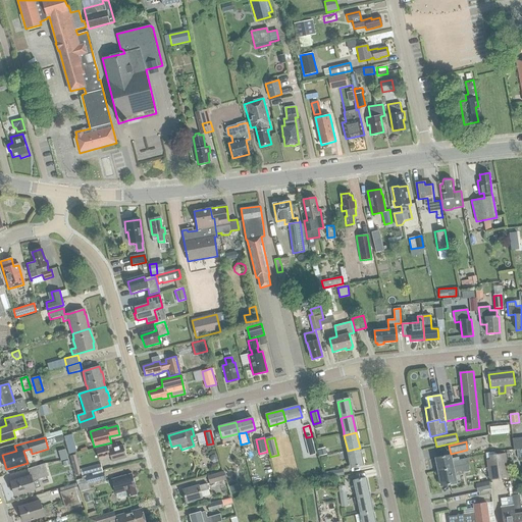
[(66,446),(68,455),(76,453),(74,444),(66,446)]
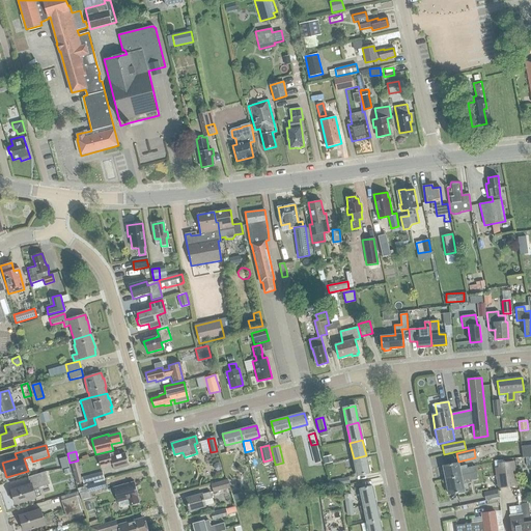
[(112,464),(113,469),(128,465),(124,453),(119,454),(118,451),(109,453),(96,456),(100,468),(112,464)]
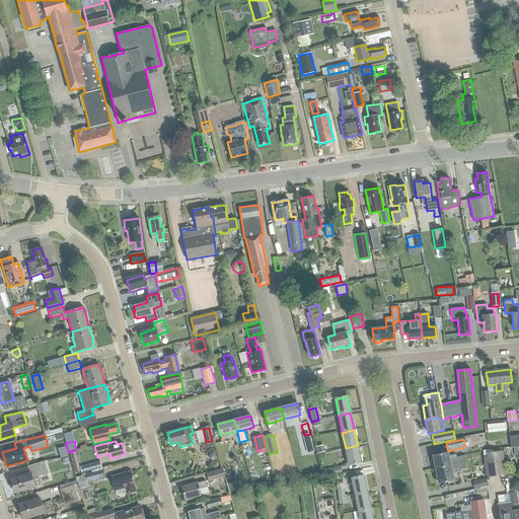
[(317,453),(324,452),(323,445),(315,447),(317,453)]
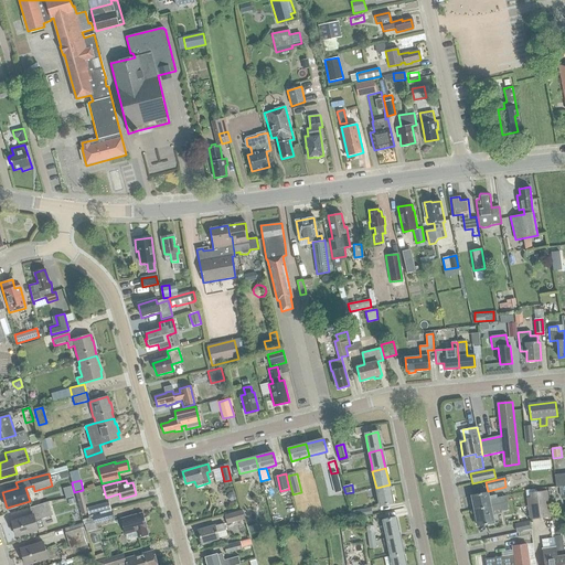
[(390,484),(376,488),(380,505),(393,502),(390,484)]
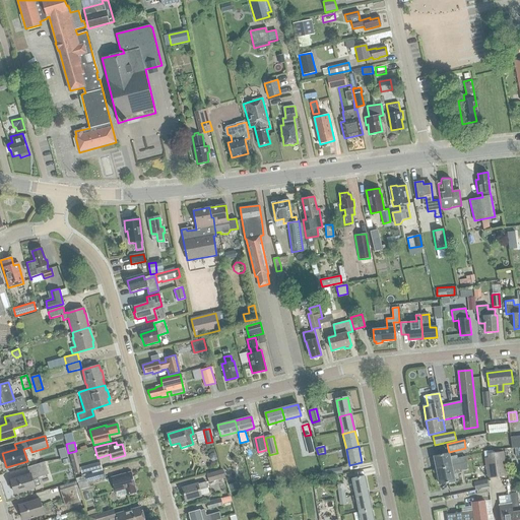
[(59,448),(61,457),(67,456),(66,447),(59,448)]
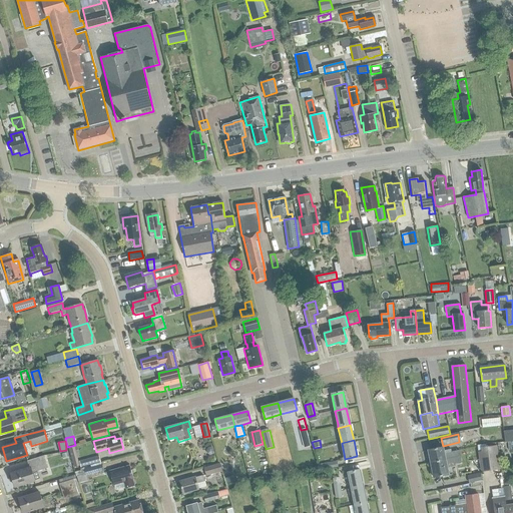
[(478,452),(481,470),(500,467),(497,446),(482,448),(483,451),(478,452)]
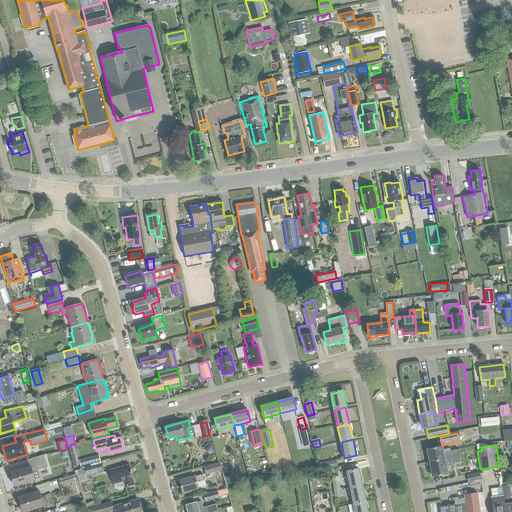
[(442,446),(427,449),(430,462),(444,459),(451,457),(450,451),(450,448),(443,450),(442,446)]
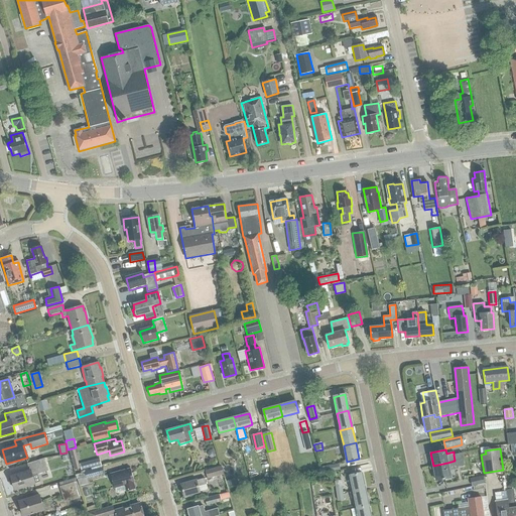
[(29,471),(11,477),(15,490),(34,484),(32,476),(48,471),(44,459),(27,464),(29,471)]
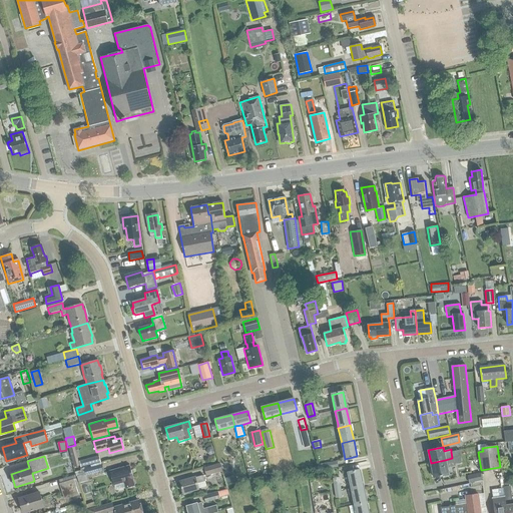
[(100,463),(99,456),(79,461),(81,468),(100,463)]
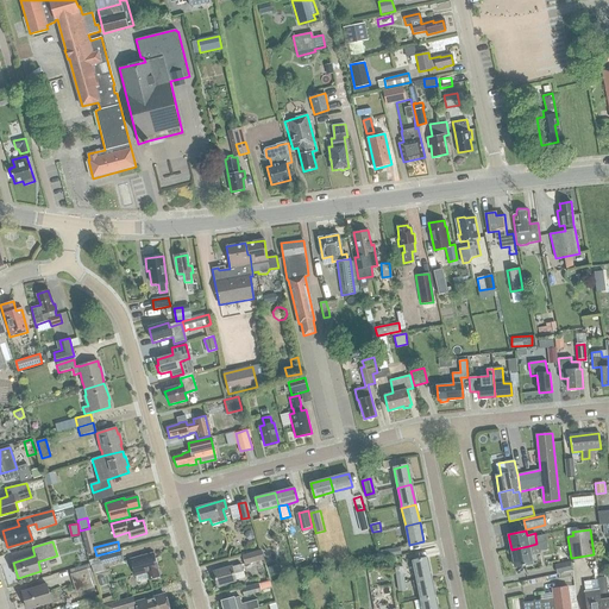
[(528,546),(512,550),(515,567),(532,564),(531,553),(528,546)]
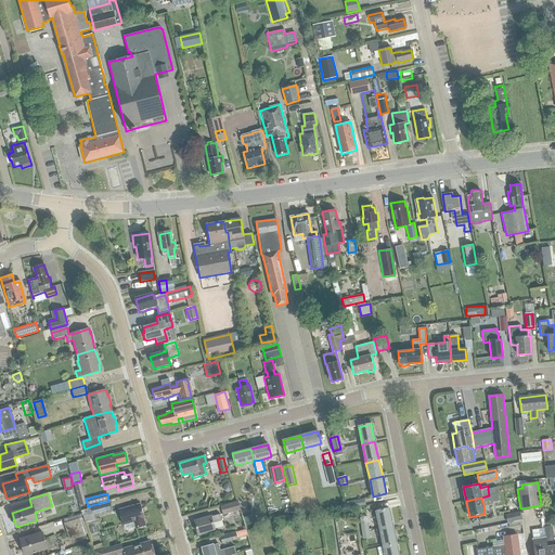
[(363,500),(345,503),(346,510),(364,505),(363,500)]
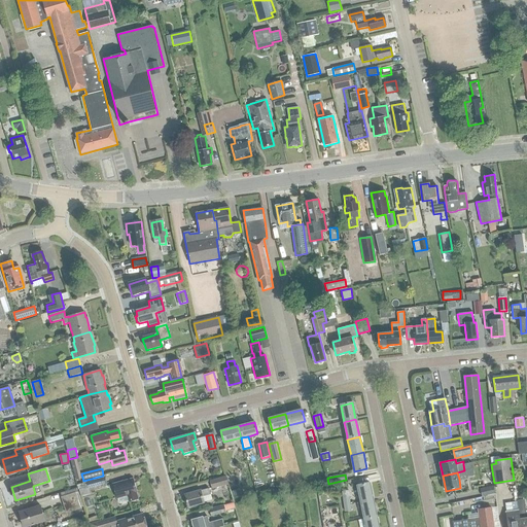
[(94,479),(86,481),(82,482),(83,484),(77,485),(78,489),(80,496),(90,494),(89,489),(106,484),(104,476),(93,479),(94,479)]
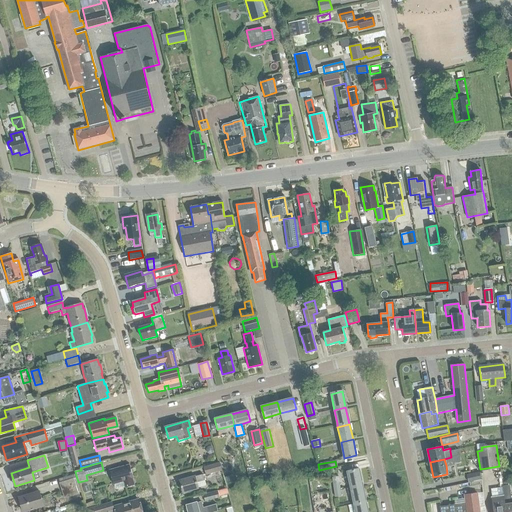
[(220,462),(203,467),(206,475),(222,471),(220,462)]
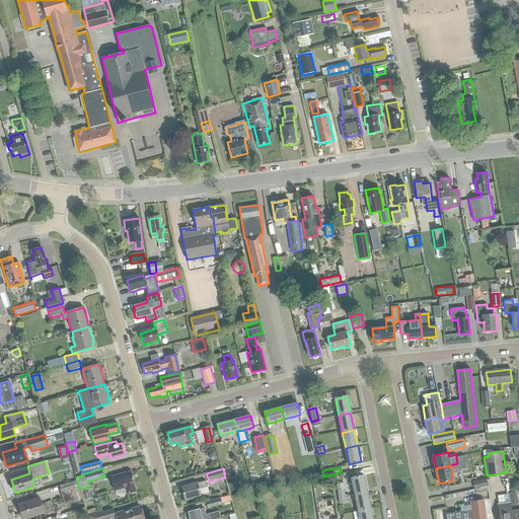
[(110,476),(116,495),(118,496),(136,491),(134,485),(130,472),(130,471),(110,476)]
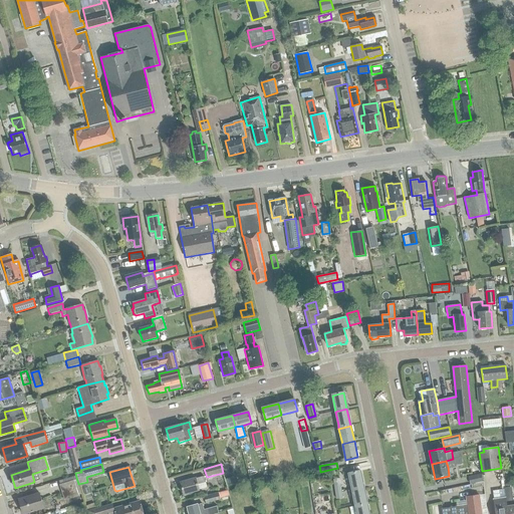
[(348,474),(351,490),(363,487),(360,471),(348,474)]
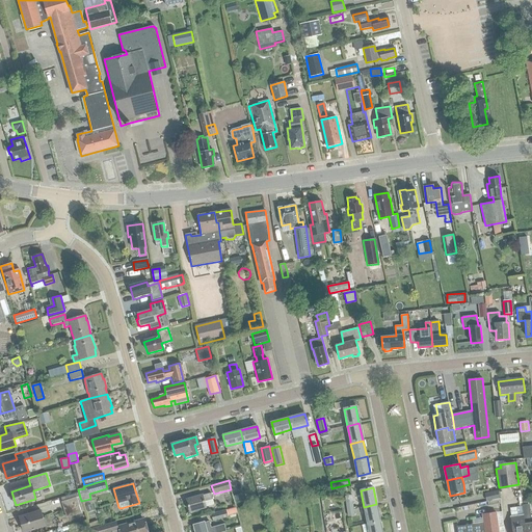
[(486,501),(500,499),(498,491),(484,494),(486,501)]
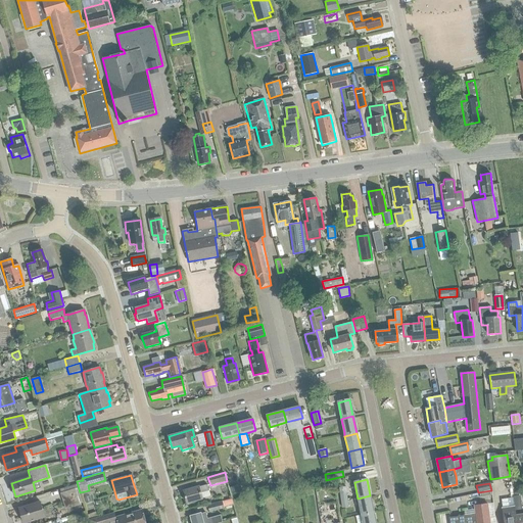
[(199,486),(184,490),(187,503),(202,498),(200,492),(208,490),(206,484),(199,486)]
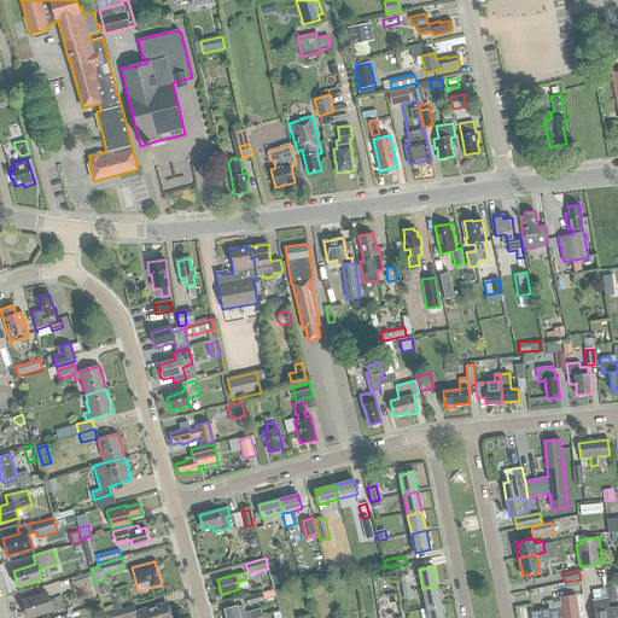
[(77,602),(93,596),(88,578),(71,584),(77,602)]
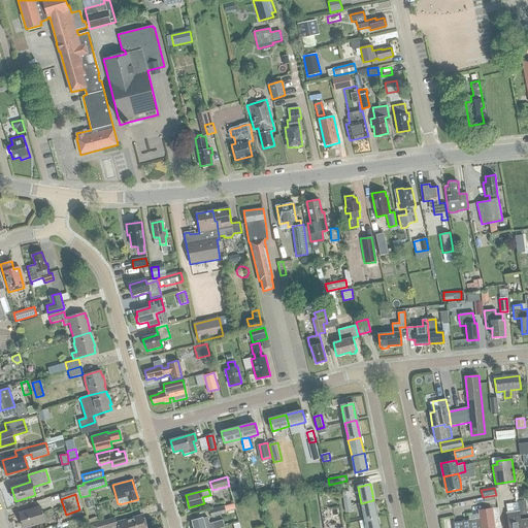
[(361,503),(364,520),(376,517),(373,500),(361,503)]
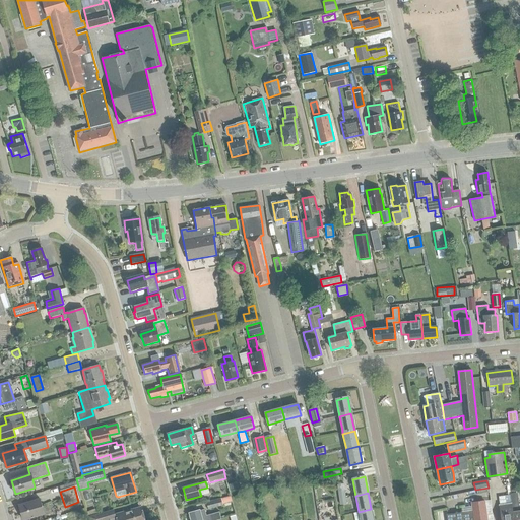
[(519,519),(519,511),(517,493),(510,494),(512,504),(513,519),(519,519)]
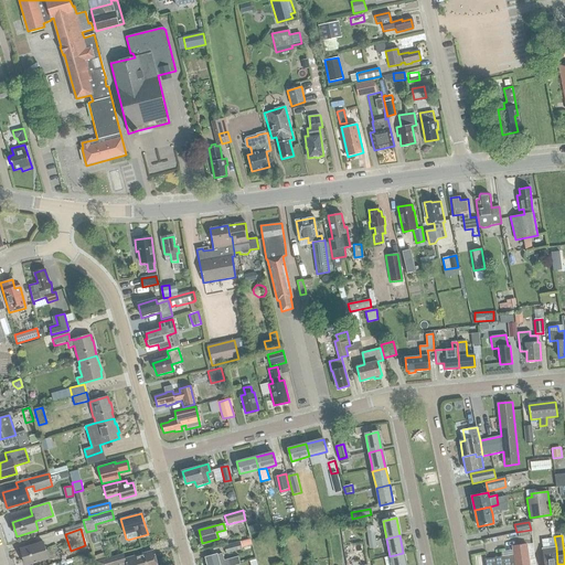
[(20,550),(24,564),(25,564),(48,558),(43,543),(20,550)]
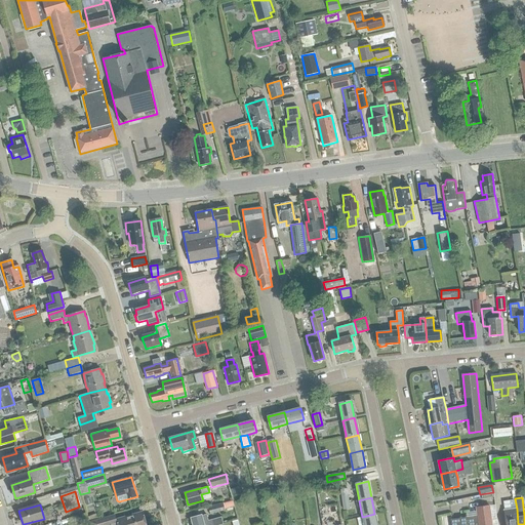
[(209,509),(211,515),(225,511),(223,505),(209,509)]
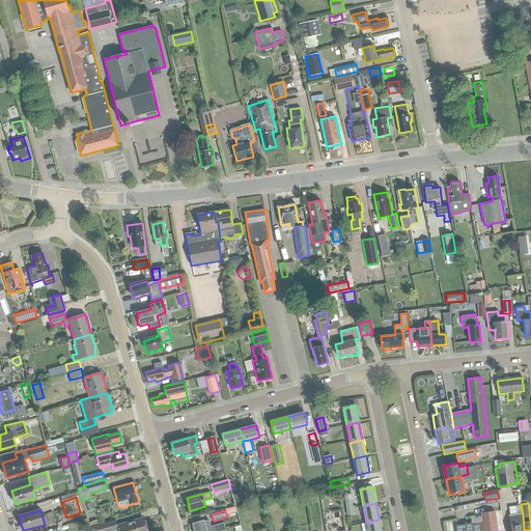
[(497,530),(495,511),(480,513),(481,521),(470,523),(470,525),(457,526),(456,526),(456,530),(497,530)]
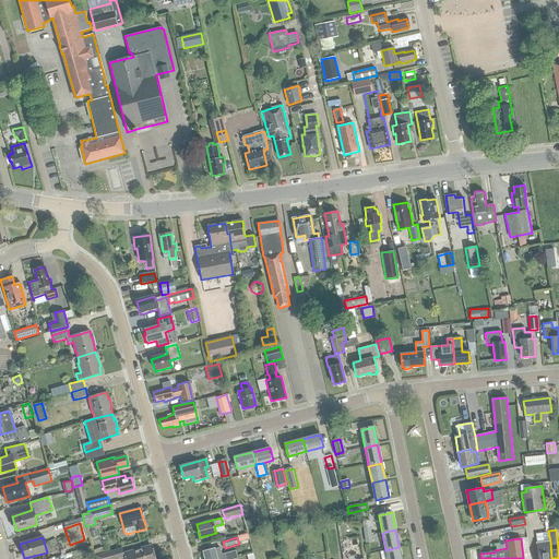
[(551,558),(550,542),(536,544),(538,558),(551,558)]
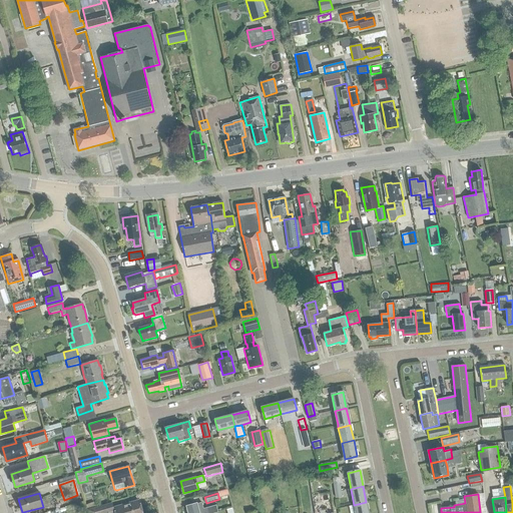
[(111,503),(87,510),(88,512),(107,512),(115,511),(116,512),(141,512),(139,501),(112,508),(111,503)]
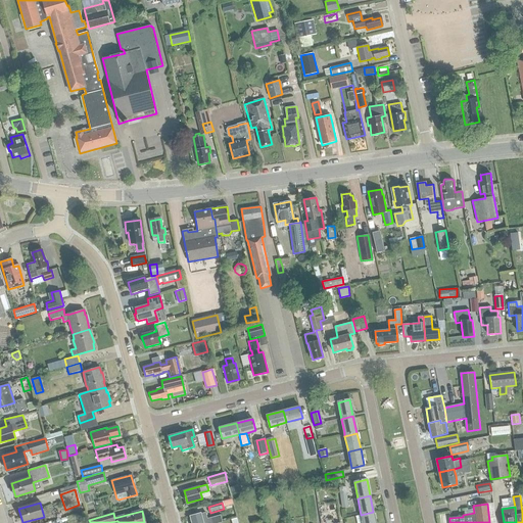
[(361,515),(363,522),(375,522),(373,512),(361,515)]
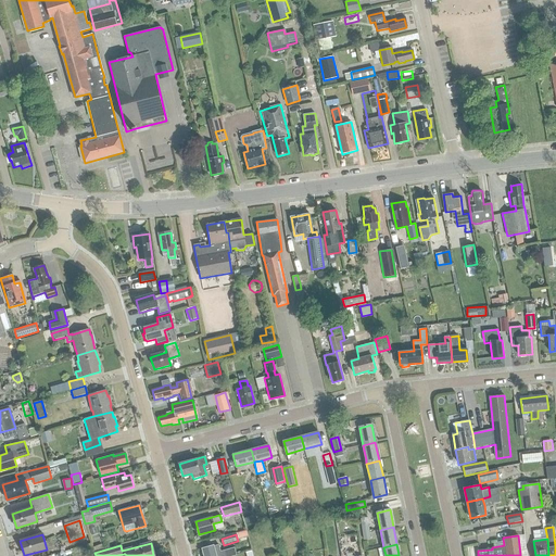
[(202,548),(203,555),(234,555),(236,555),(234,547),(215,553),(213,545),(202,548)]
